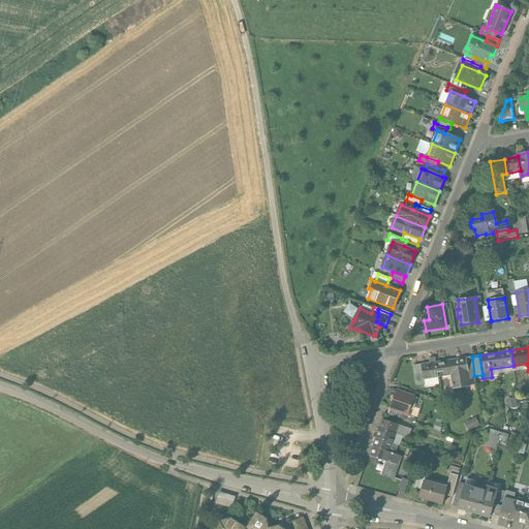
[(466,358),(469,381),(475,380),(474,376),(472,356),(466,358)]
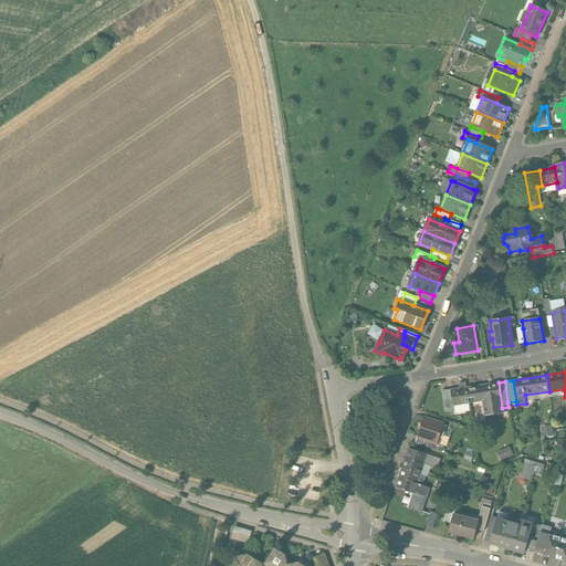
[(465,383),(459,384),(460,388),(451,390),(453,407),(454,407),(469,404),(465,388),(465,383)]
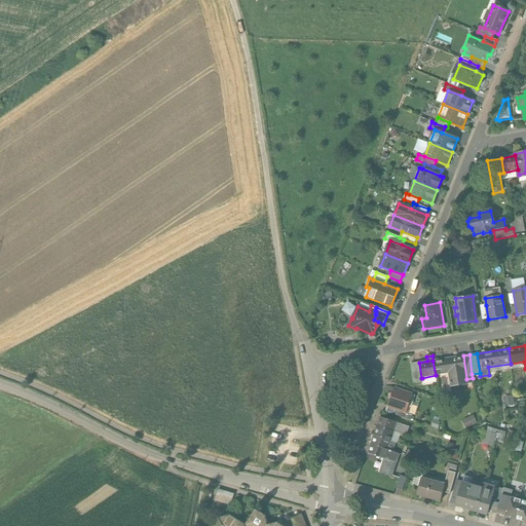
[(463,355),(433,361),(436,375),(449,373),(451,386),(467,384),(466,379),(463,355)]
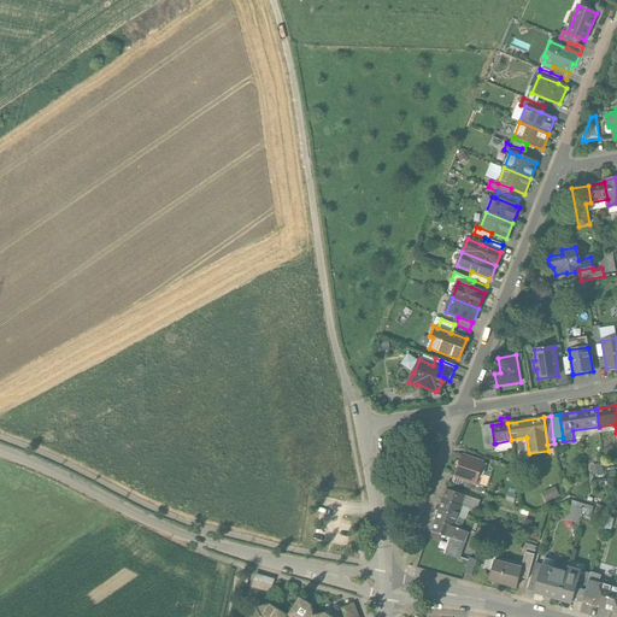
[(492,425),(482,427),(485,451),(495,450),(495,444),(494,444),(492,425)]
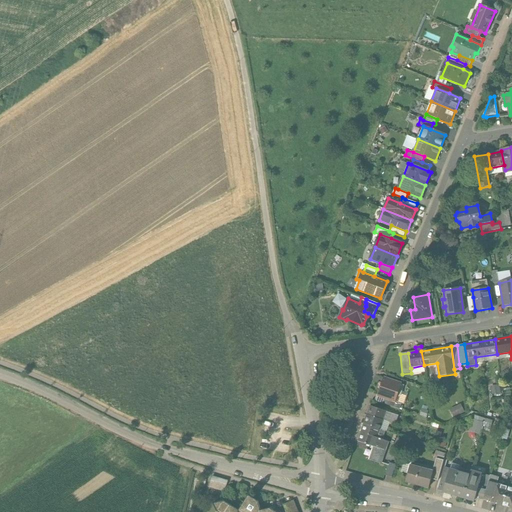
[(401,384),(384,378),(378,395),(384,398),(395,401),(397,396),(398,397),(400,396),(401,392),(401,390),(399,389),(401,384)]
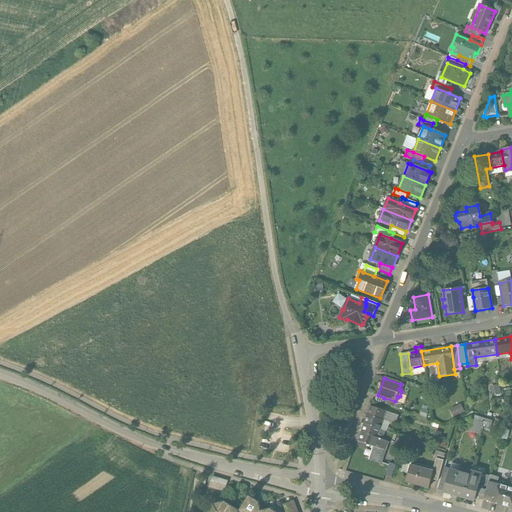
[(395,401),(384,398),(383,403),(400,409),(401,403),(395,401)]
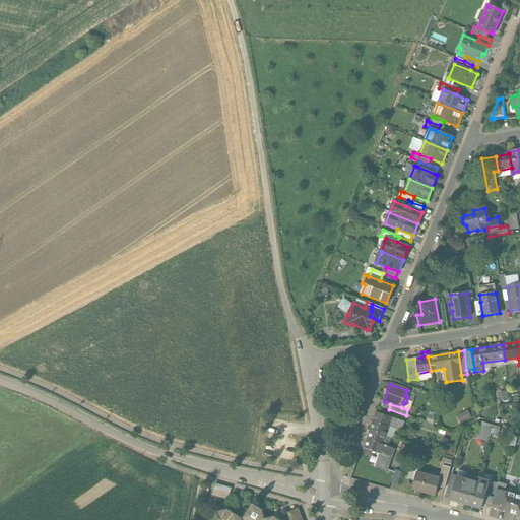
[(460,424),(472,417),(468,409),(456,415),(460,424)]
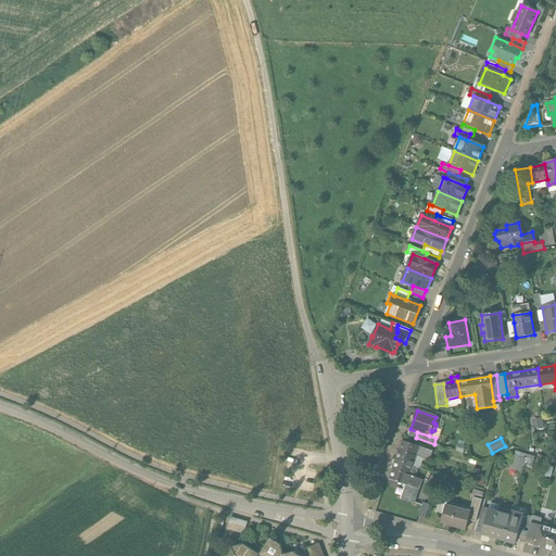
[(419,446),(402,441),(397,451),(416,456),(419,446)]
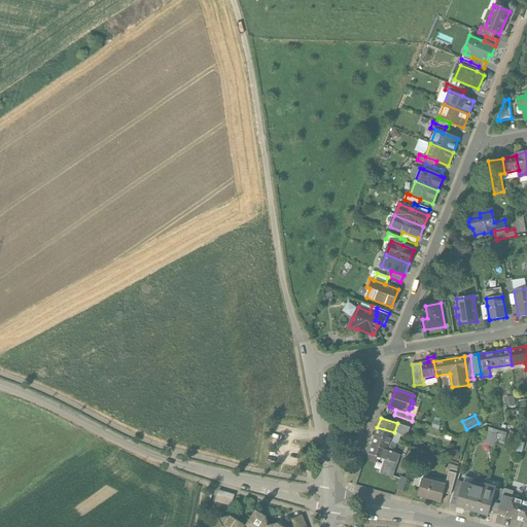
[(394,432),(377,427),(374,435),(391,442),(394,432)]
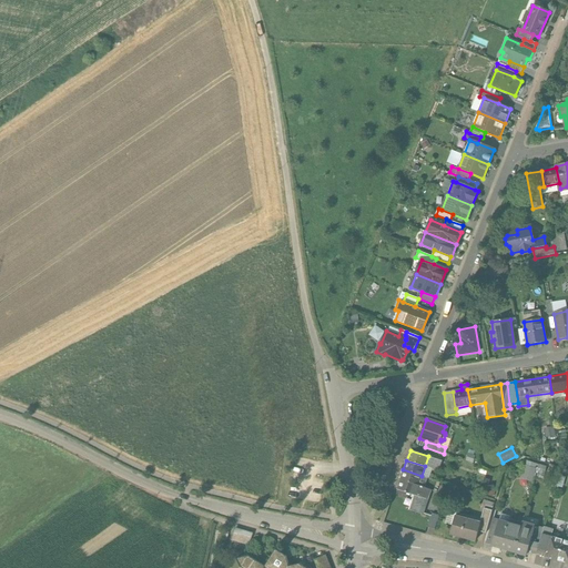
[(531,482),(537,464),(527,460),(521,478),(531,482)]
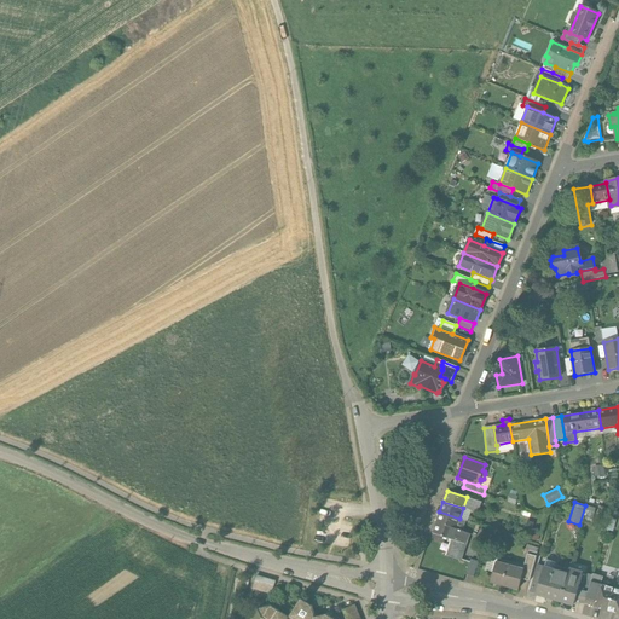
[(460,519),(439,512),(435,522),(462,532),(463,527),(457,525),(460,519)]
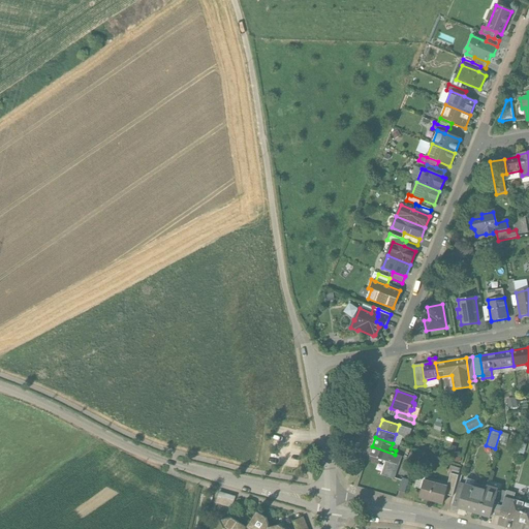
[(395,455),(372,446),(369,456),(386,462),(381,475),(394,479),(401,457),(395,455)]
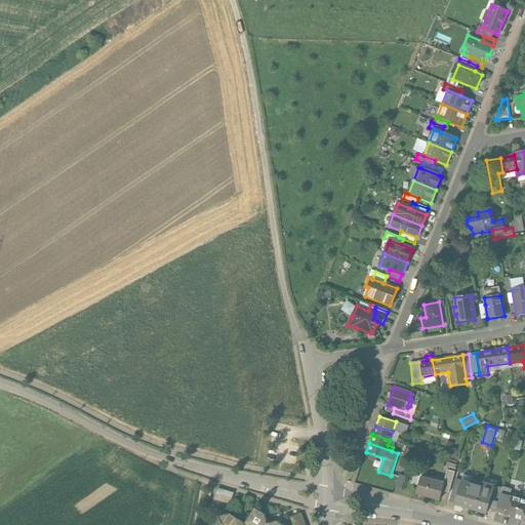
[(454,472),(447,470),(444,482),(451,484),(454,472)]
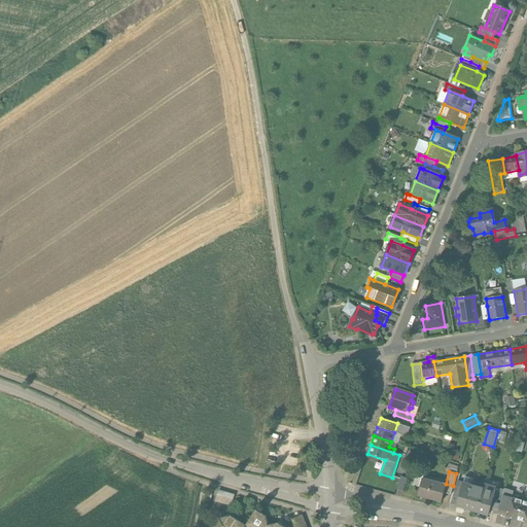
[(400,477),(396,489),(402,491),(408,480),(400,477)]
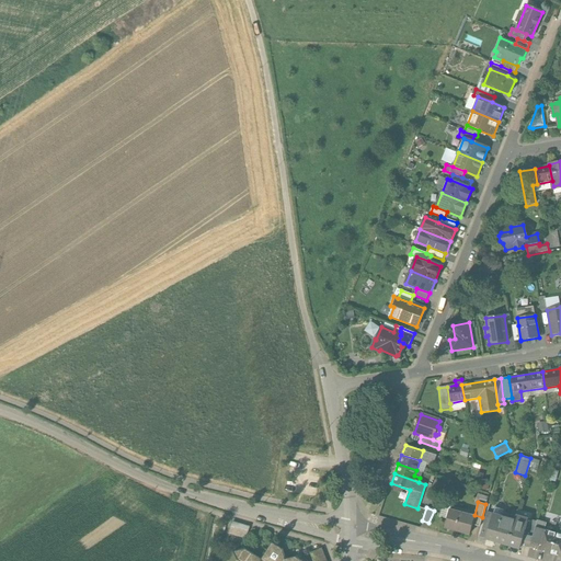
[(474,517),(449,511),(445,527),(470,534),(474,517)]
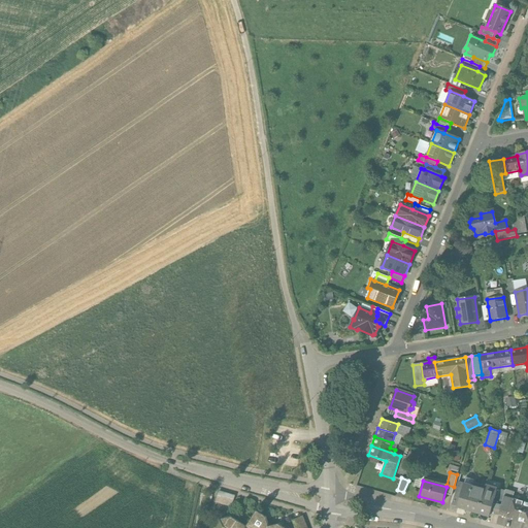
[(471,491),(463,489),(458,506),(466,509),(477,513),(486,486),(473,483),(471,491)]
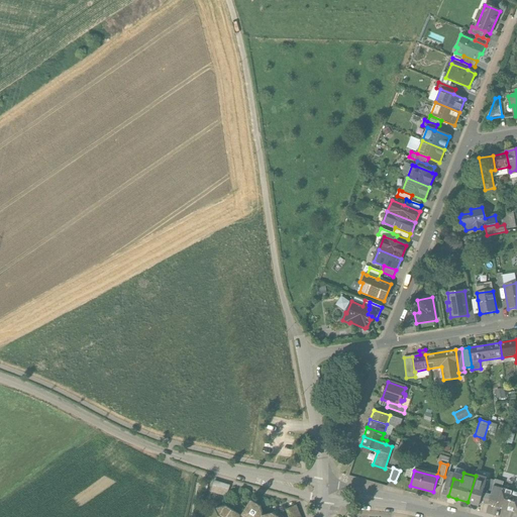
[(487,480),(476,476),(468,502),(479,506),(480,502),(483,493),(487,480)]
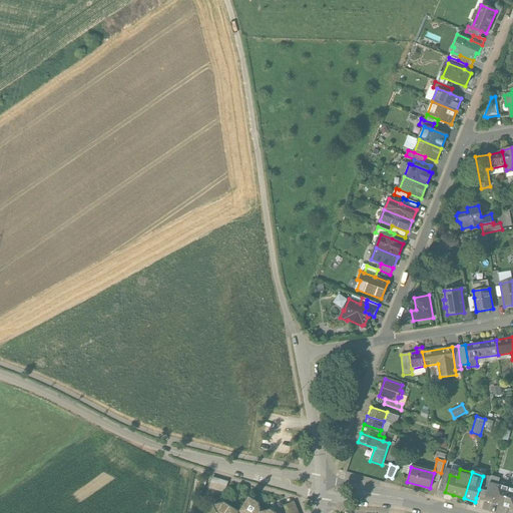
[(493,503),(504,506),(509,488),(498,485),(495,494),(493,503)]
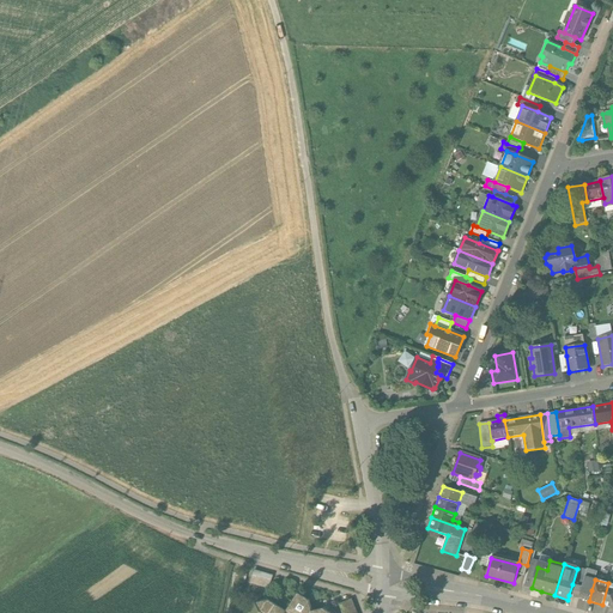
[(612,584),(608,583),(602,605),(612,607),(612,584)]
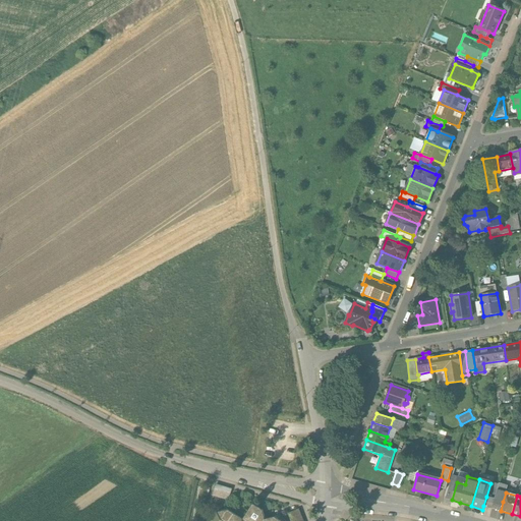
[(495,500),(486,497),(483,506),(493,509),(495,500)]
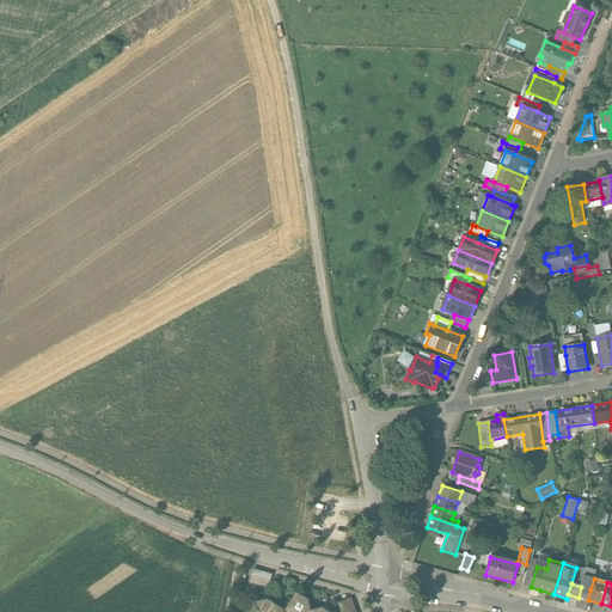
[(591,589),(581,587),(579,598),(588,600),(591,589)]
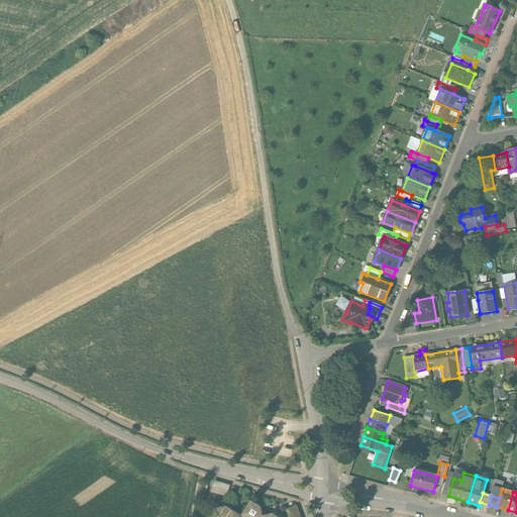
[(277,516),(272,514),(263,516),(261,507),(250,500),(241,516),(226,506),(215,509),(219,516),(218,516),(277,516)]
